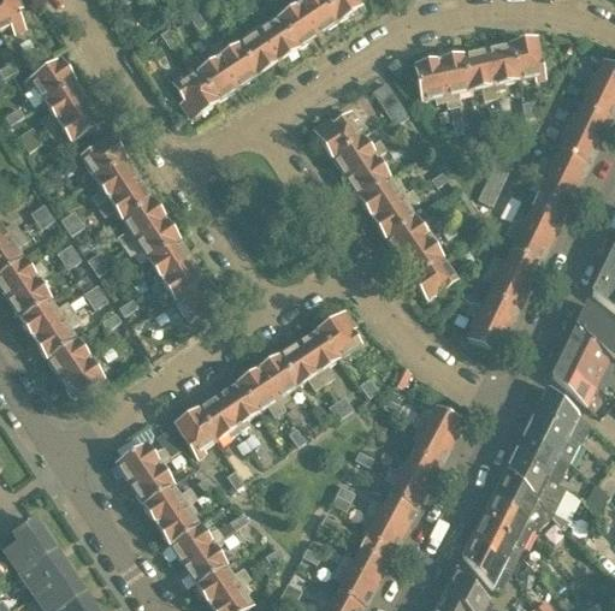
[(0,0),(0,28),(11,23),(16,34),(27,29),(17,9),(19,7),(15,0),(0,0)]
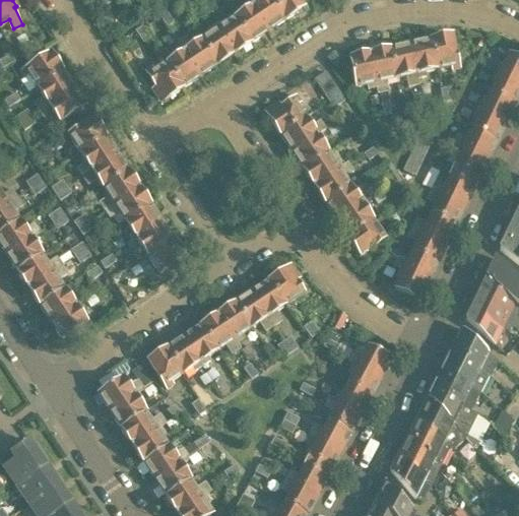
[(251,40),(268,29),(251,4),(249,0),(242,5),(244,9),(235,15),(251,40)]
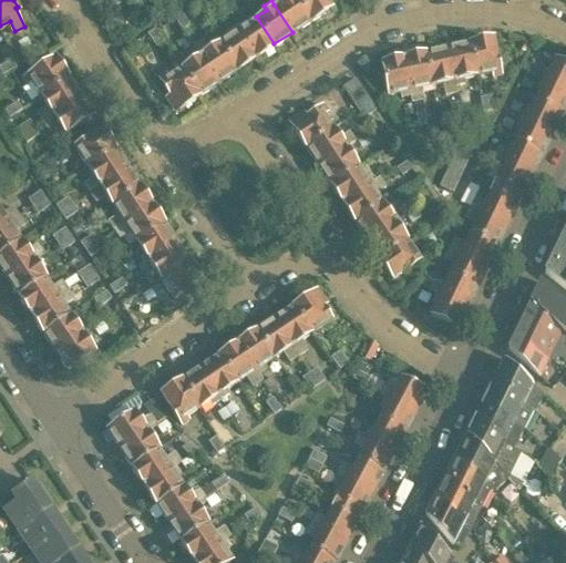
[(292,32),(310,20),(298,0),(271,0),(274,4),(292,32)]
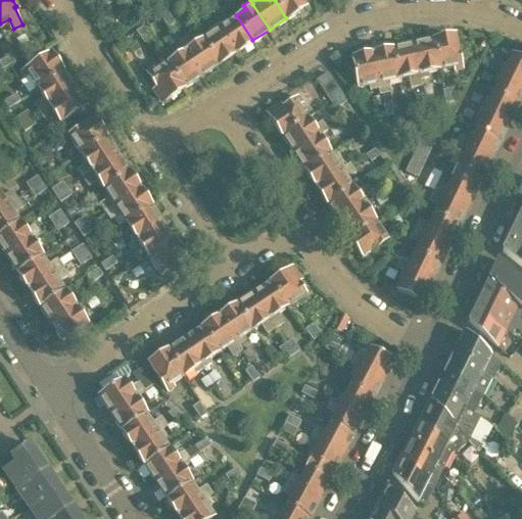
[(275,0),(286,18),(306,5),(302,0),(275,0)]
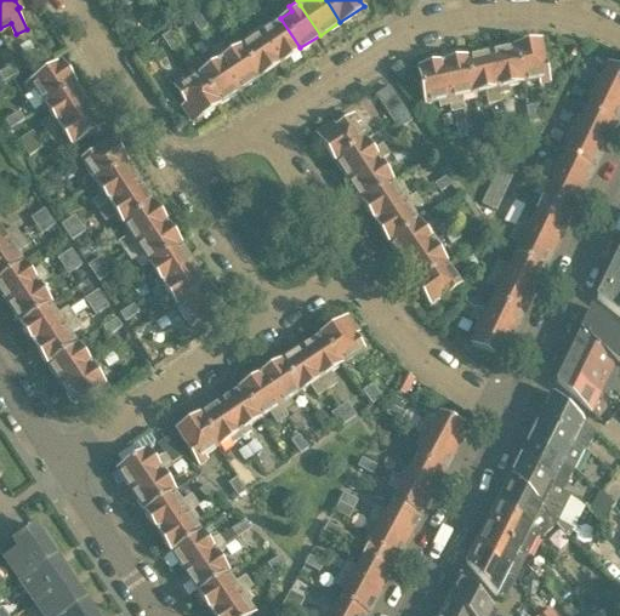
[(208,24),(199,11),(192,16),(200,29),(208,24)]
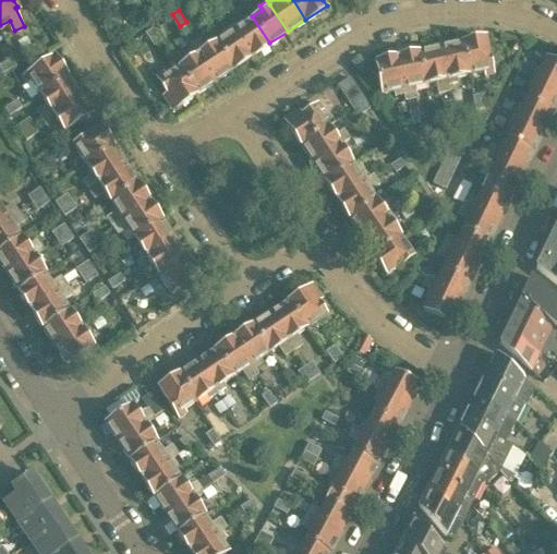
[(240,19),(231,24),(251,56),(269,43),(252,16),(242,23),(240,19)]
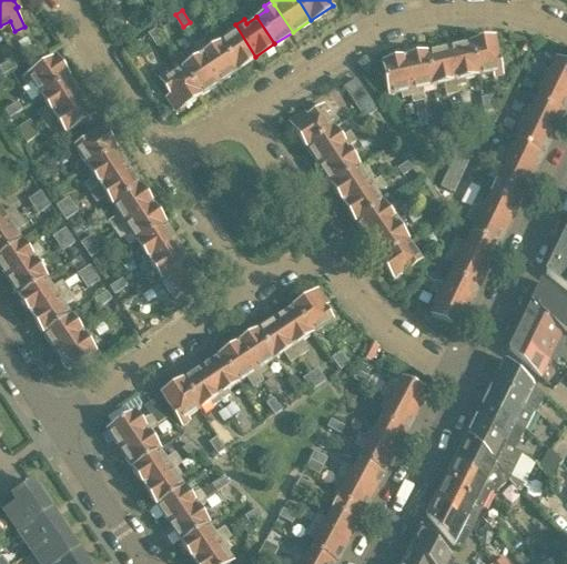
[(238,69),(255,57),(235,24),(226,30),(230,34),(220,41),(238,69)]
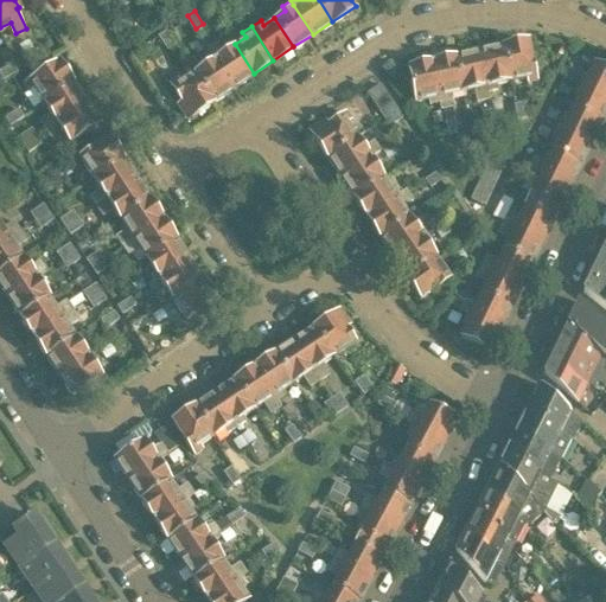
[(176,40),(166,27),(159,33),(167,45),(176,40)]
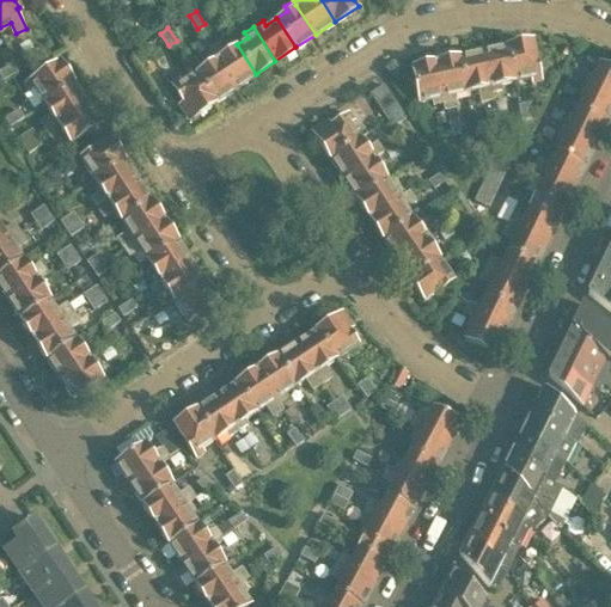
[(30,37),(20,42),(25,51),(35,48),(30,37)]
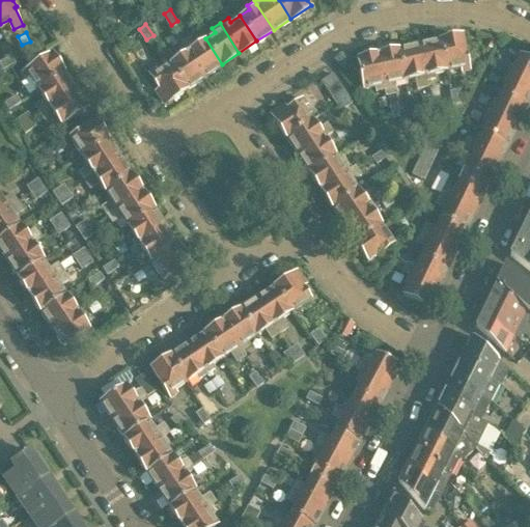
[(203,76),(222,64),(205,38),(196,45),(190,34),(182,40),(185,46),(184,47),(203,76)]
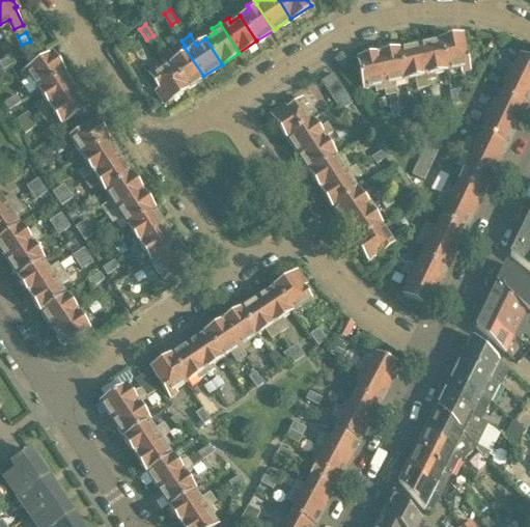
[(441,38),(447,68),(462,65),(463,71),(470,68),(463,34),(441,38)]
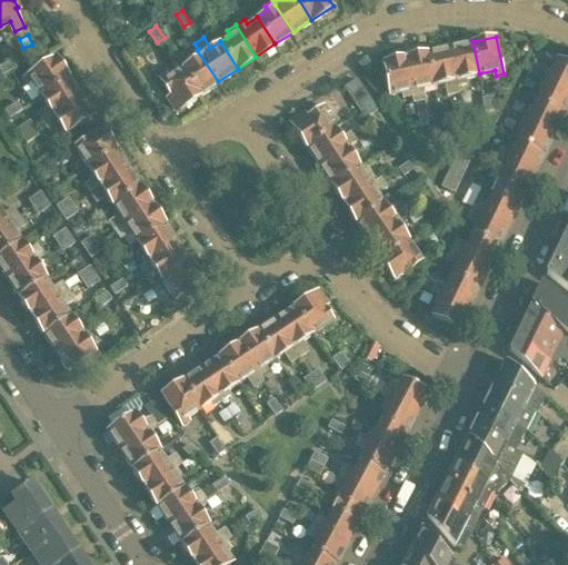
[(466,77),(479,73),(472,41),(450,46),(458,82),(467,81),(466,77)]
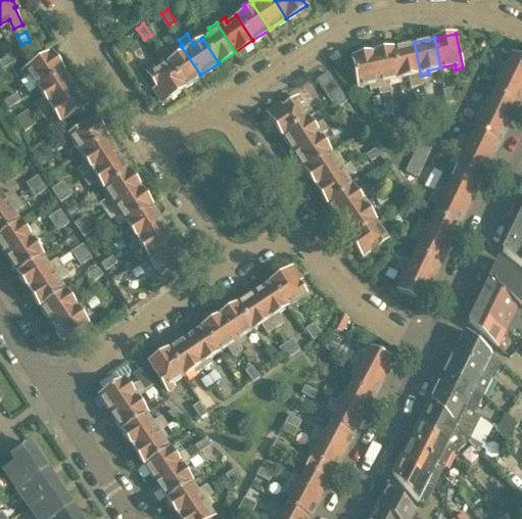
[(393,46),(399,77),(410,75),(412,85),(422,83),(420,76),(421,76),(414,42),(393,46)]
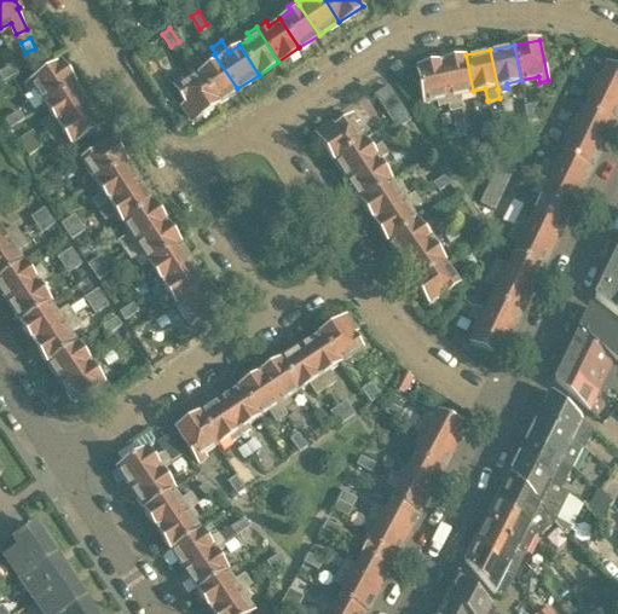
[(218,102),(237,88),(214,54),(207,59),(211,64),(198,73),(218,102)]
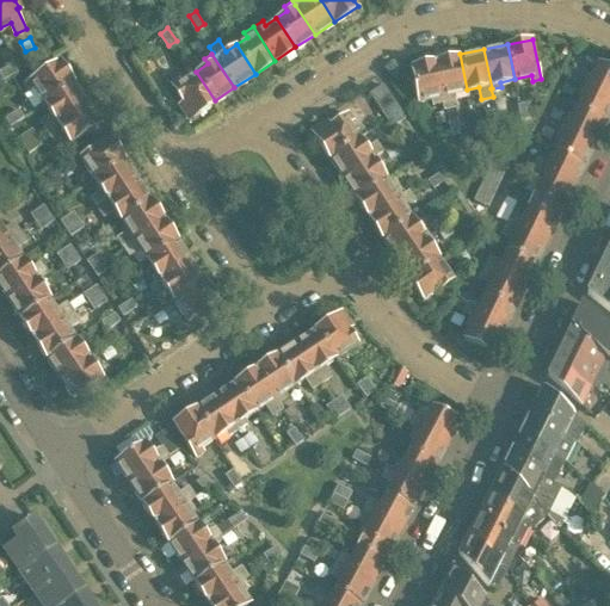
[(444,99),(443,99),(444,106),(447,106),(455,104),(457,104),(454,92),(467,90),(460,54),(436,59),(444,99)]
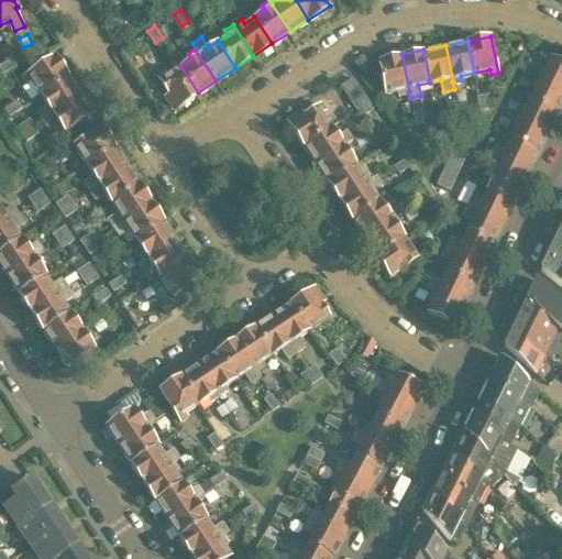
[(32,78),(42,94),(69,76),(55,54),(23,75),(28,81),(32,78)]
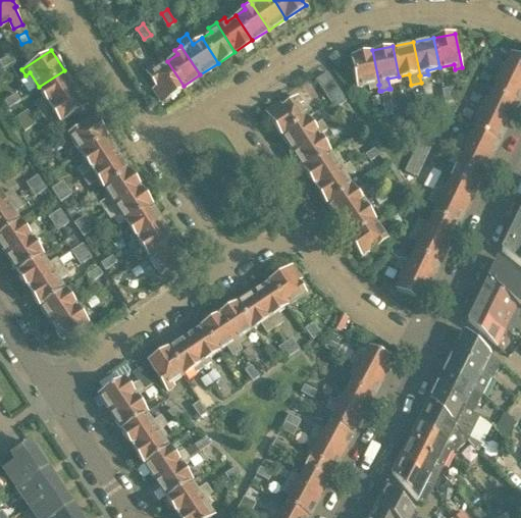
[(369,87),(378,85),(379,85),(372,50),(352,55),(358,85),(368,83),(369,87)]
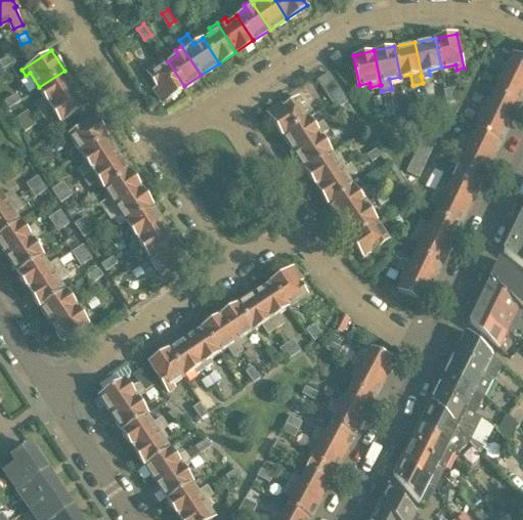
[(15,59),(11,52),(0,58),(0,59),(3,66),(15,59)]
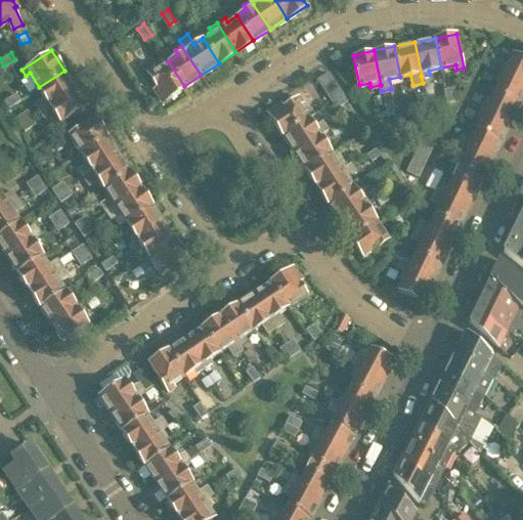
[(522,57),(512,52),(508,62),(504,60),(498,70),(522,82),(522,57)]
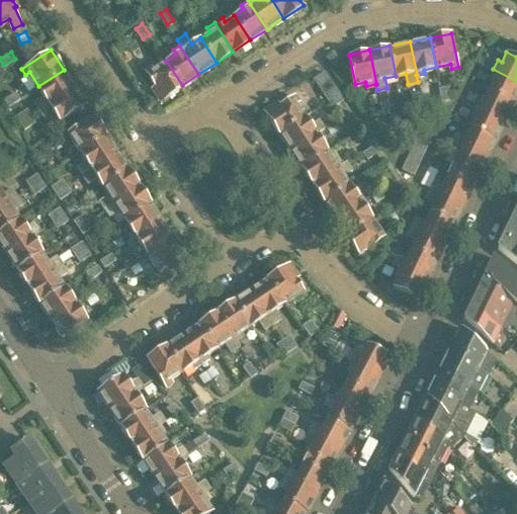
[(182,85),(166,61),(154,69),(151,65),(145,69),(164,97),(182,85)]
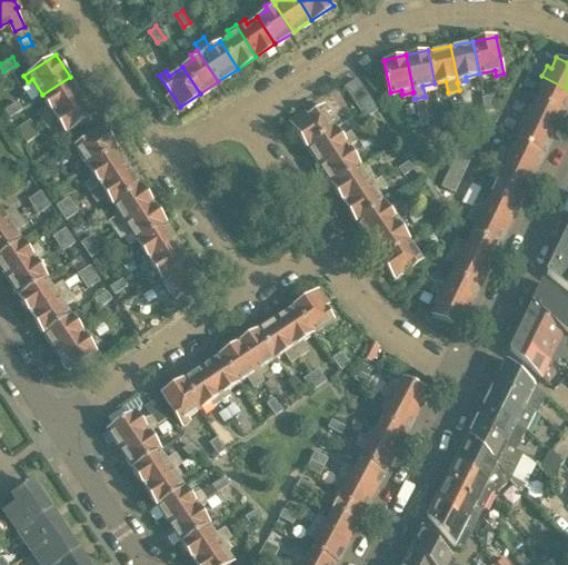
[(342,79),(361,109),(374,101),(355,71),(342,79)]
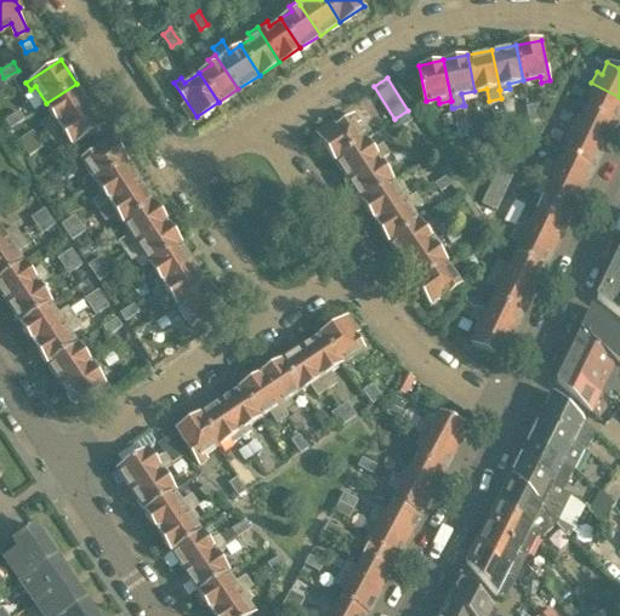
[(586,85),(575,80),(572,90),(581,93),(586,85)]
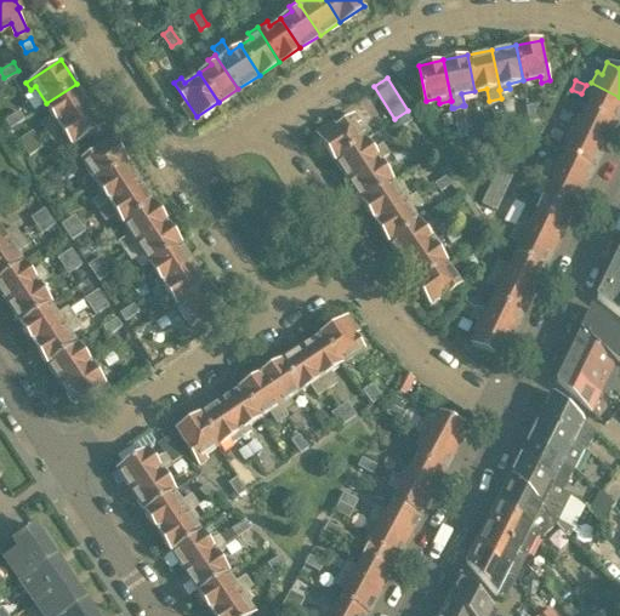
[(615,123),(619,114),(619,97),(591,83),(585,96),(590,98),(585,108),(615,123)]
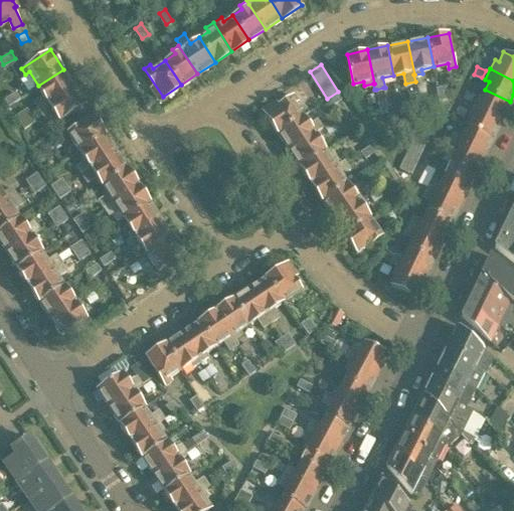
[(74,87),(63,69),(38,86),(43,94),(34,100),(40,108),(74,87)]
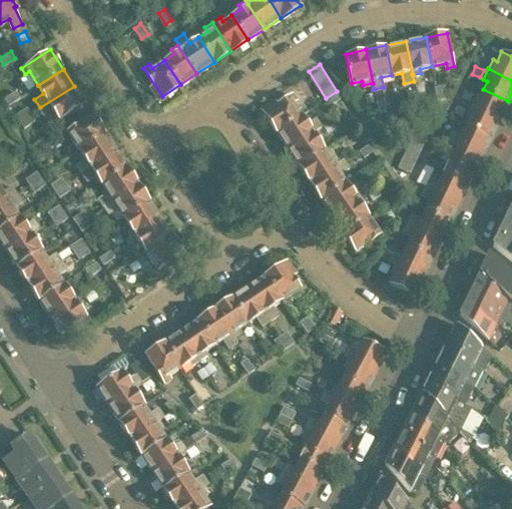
[(435,85),(438,98),(446,96),(443,84),(435,85)]
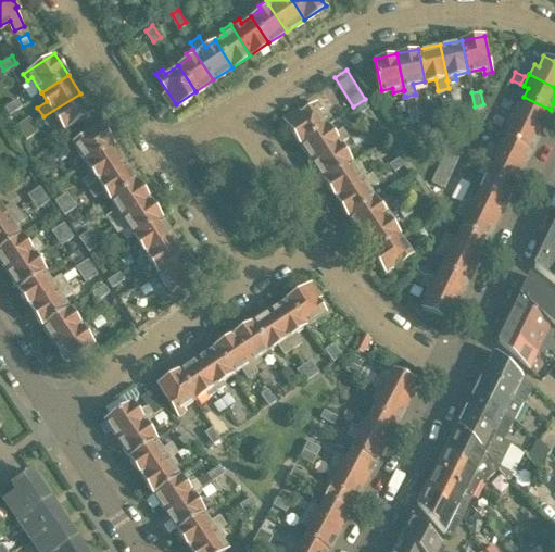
[(80,93),(43,116),(49,125),(59,118),(64,128),(91,111),(80,93)]
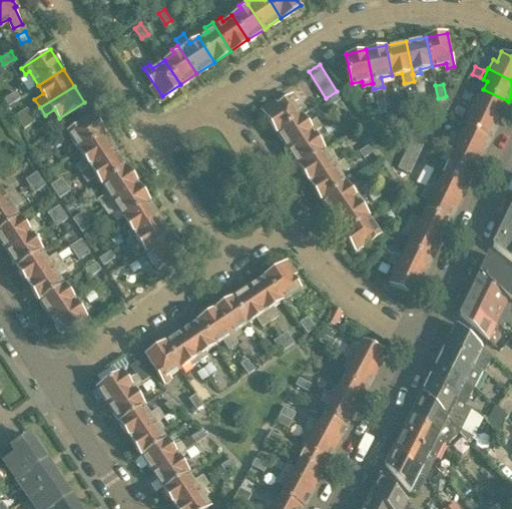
[(384,96),(382,87),(375,89),(377,98),(384,96)]
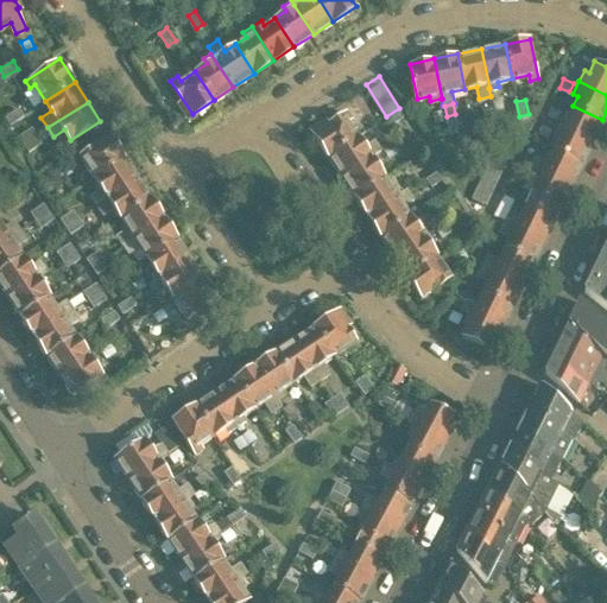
[(561,109),(551,103),(547,113),(557,118),(561,109)]
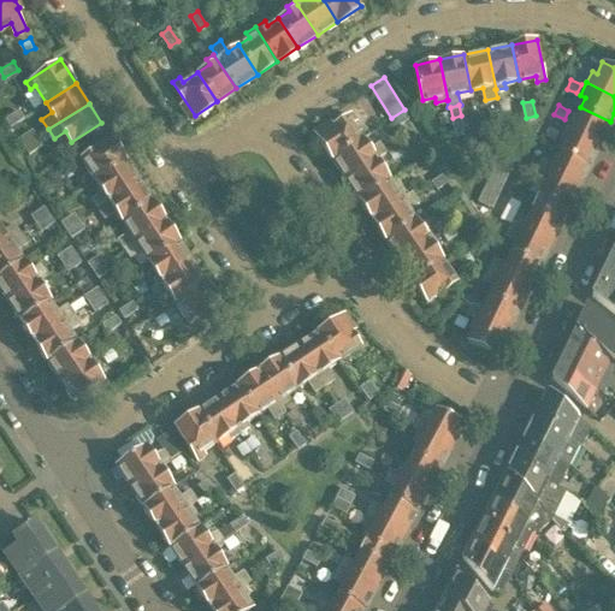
[(24,114),(19,107),(6,116),(11,124),(24,114)]
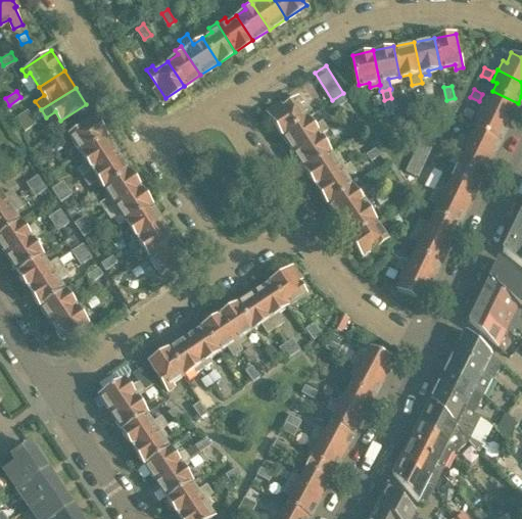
[(416,93),(418,106),(426,104),(423,91),(416,93)]
